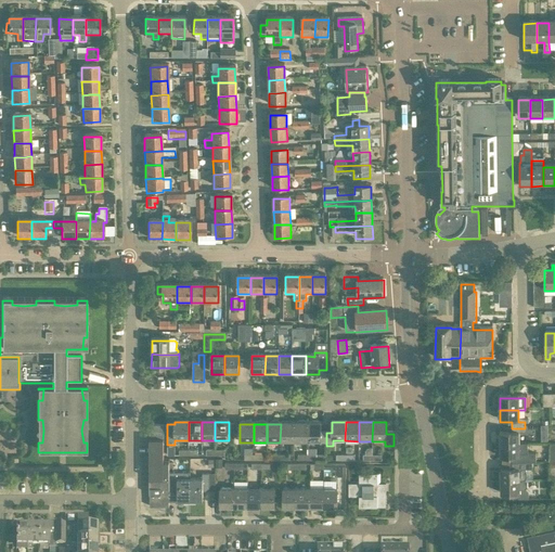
[(281,424),(280,443),(294,443),(294,437),(294,424),(281,424)]
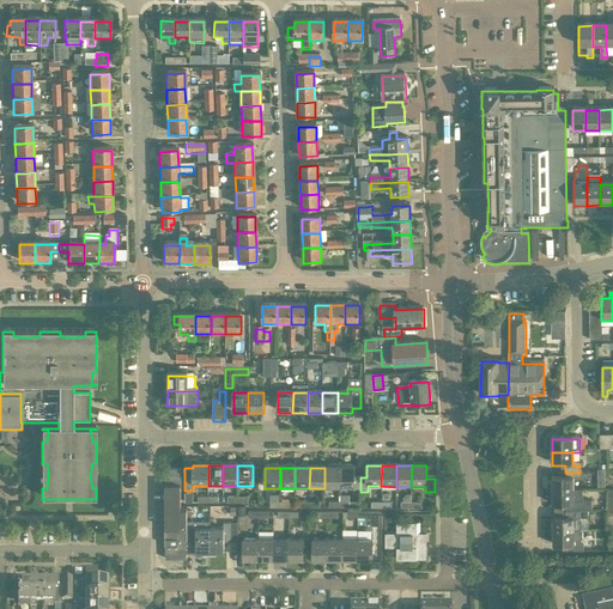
[(325,482),(325,488),(339,488),(339,475),(340,468),(325,468),(325,482)]
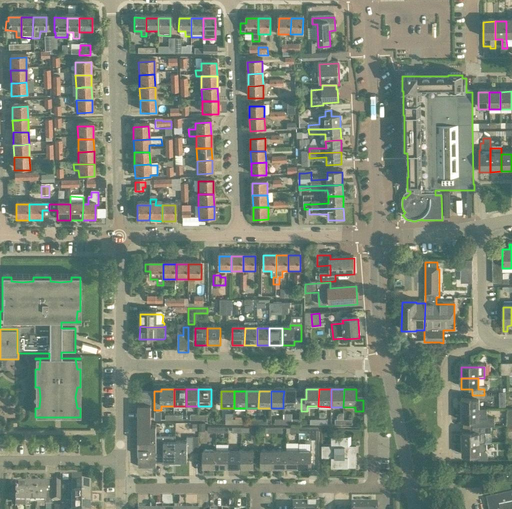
[(283,397),(283,408),(295,408),(295,411),(301,411),(301,399),(296,399),(296,391),(284,391),(283,397)]
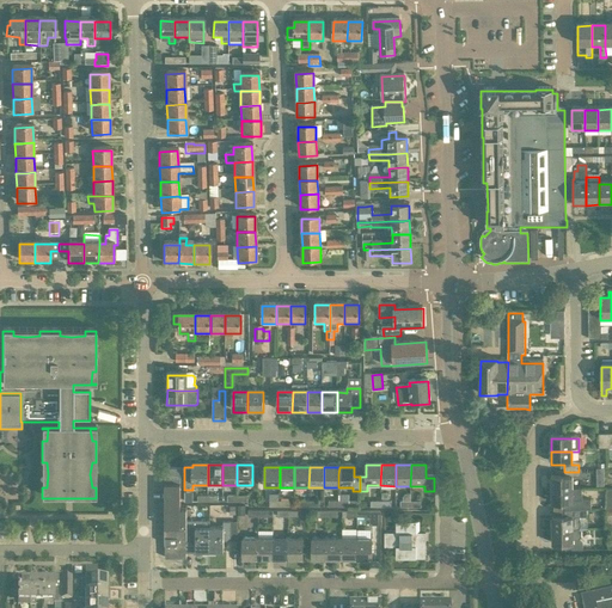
[(564,479),(551,479),(551,492),(573,492),(571,479),(579,479),(579,472),(564,472),(564,479)]
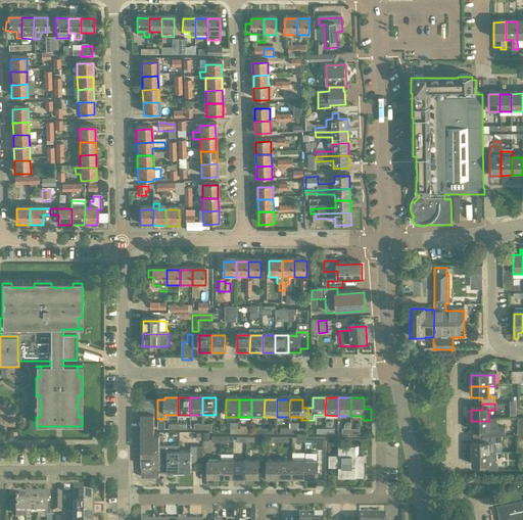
[(141,416),(141,480),(159,480),(159,474),(159,465),(159,454),(159,448),(159,437),(154,437),(154,416),(141,416)]
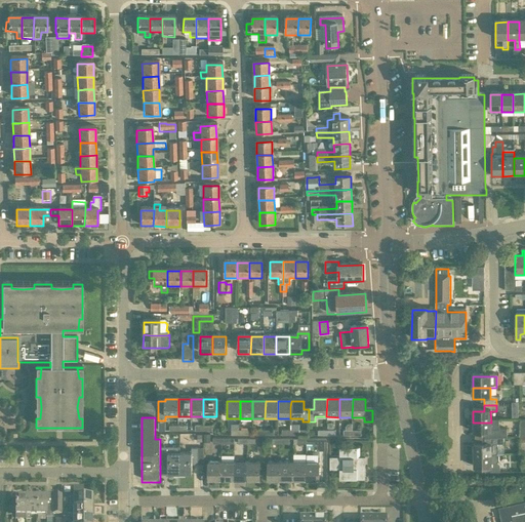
[(491,423),(473,423),(473,434),(484,434),(484,440),(503,440),(507,440),(507,431),(499,431),(499,423),(491,423)]
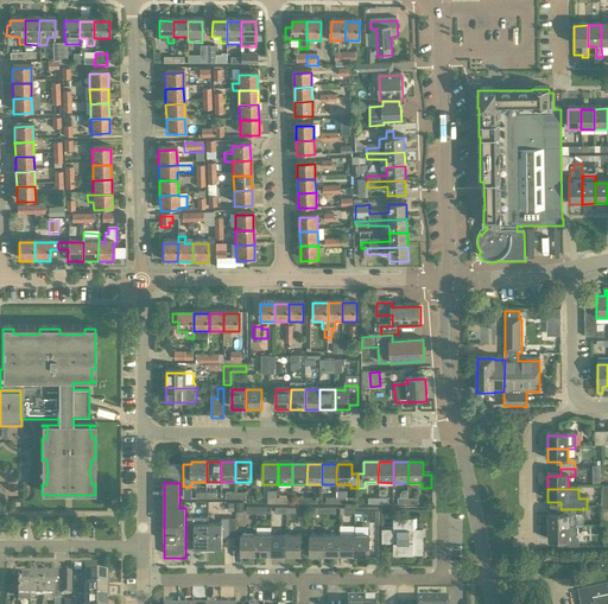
[(561,516),(549,516),(549,529),(569,529),(576,529),(577,525),(577,520),(575,516),(583,516),(583,509),(561,509),(561,516)]
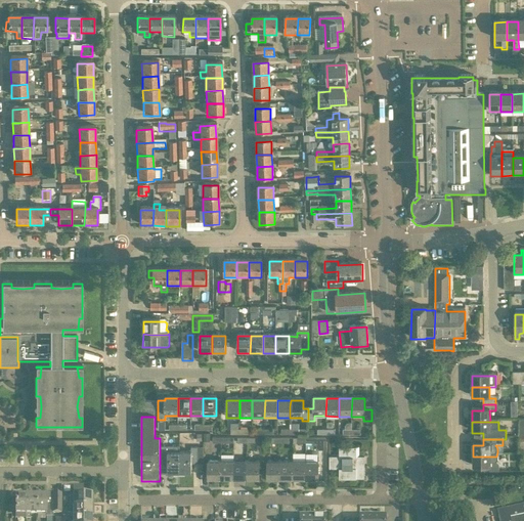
[(306,440),(306,445),(314,445),(314,447),(316,447),(316,452),(324,452),(324,440),(314,440),(306,440)]
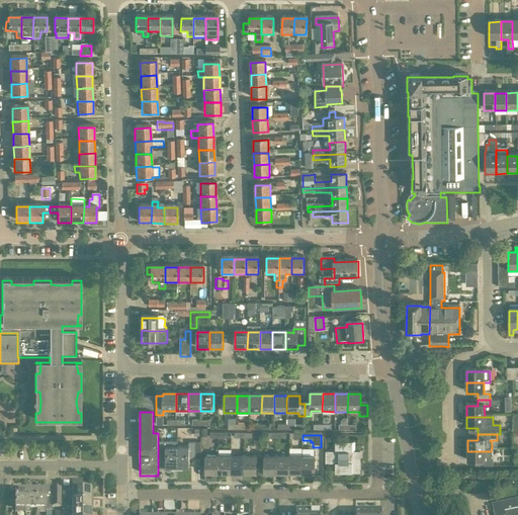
[(326,453),(325,465),(335,465),(335,476),(360,476),(360,453),(352,453),(352,443),(336,443),(335,453),(326,453)]
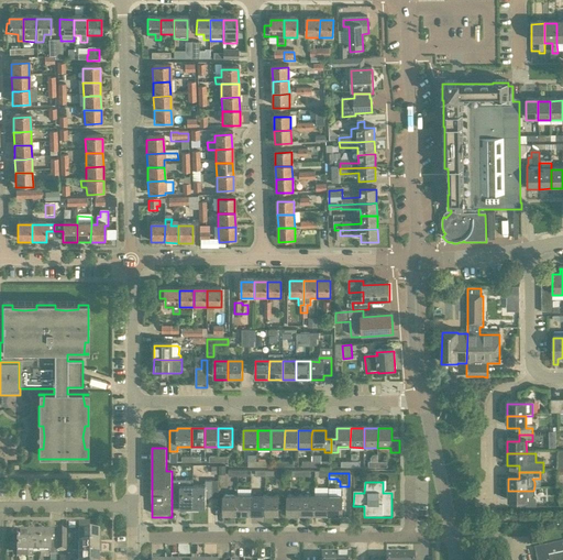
[(172,483),(172,489),(172,501),(180,501),(180,511),(188,511),(188,513),(194,513),(194,489),(194,483),(172,483)]
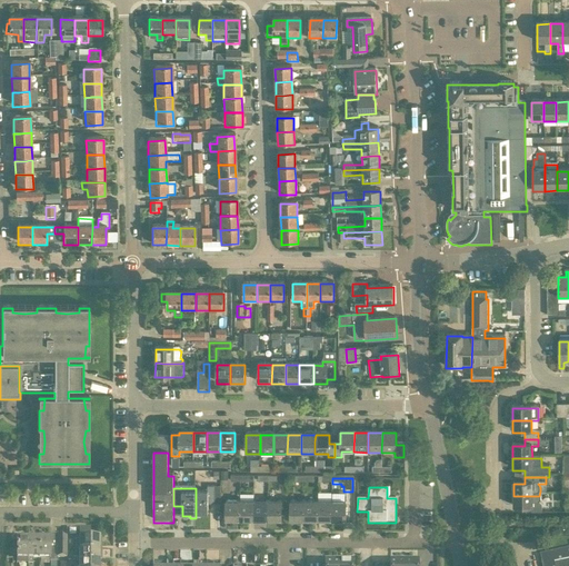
[(196,494),(196,518),(201,518),(201,516),(208,516),(208,507),(213,507),(213,488),(206,488),(206,494),(196,494)]
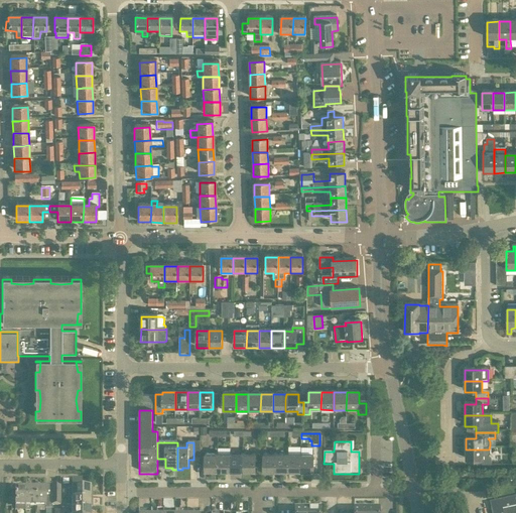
[(483,450),(466,450),(466,461),(477,461),(477,467),(491,467),(491,460),(489,458),(491,456),(491,451),(489,450),(483,450)]
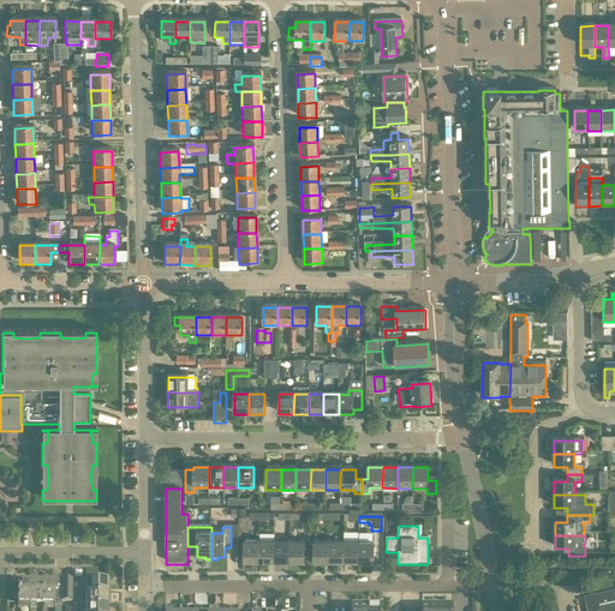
[(314,543),(314,563),(329,563),(329,543),(314,543)]
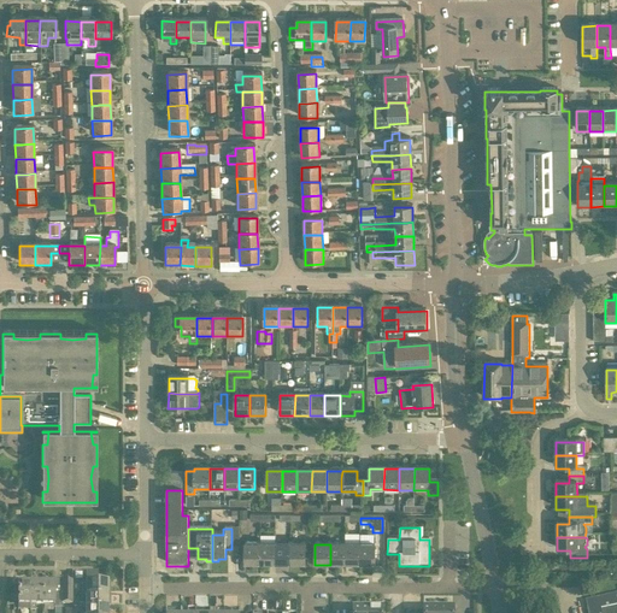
[(330,544),(330,565),(345,565),(345,544),(330,544)]
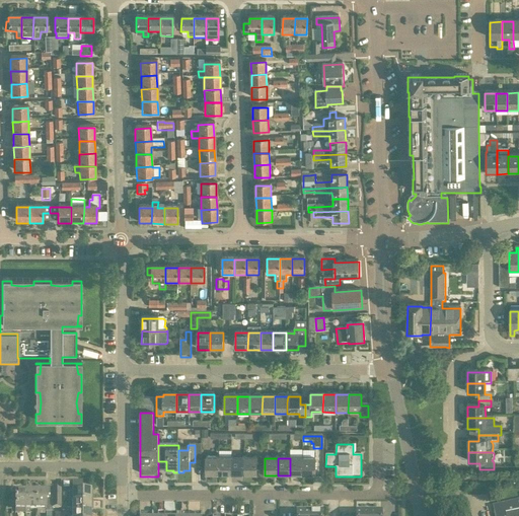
[(290,458),(290,475),(302,475),(302,467),(303,458),(290,458)]
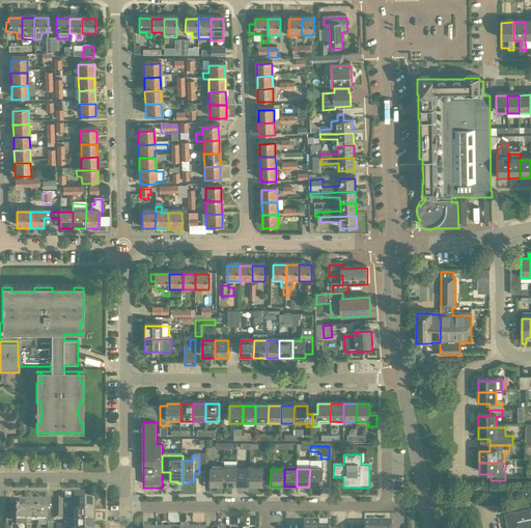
[(309,478),(309,487),(323,487),(323,469),(310,469),(309,478)]
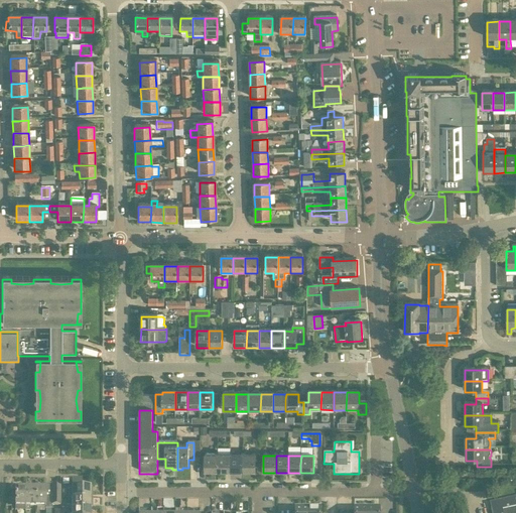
[(205,457),(205,473),(218,474),(218,457),(205,457)]
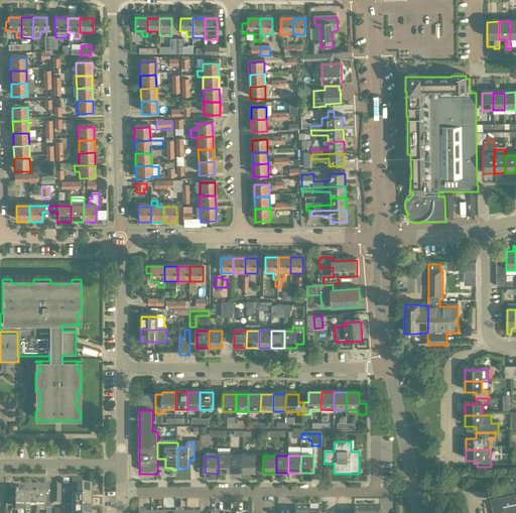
[(218,457),(218,474),(230,473),(230,464),(230,457),(218,457)]
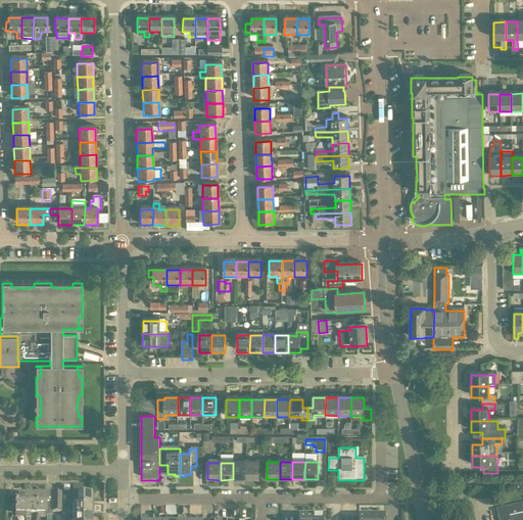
[(233,470),(233,479),(245,479),(246,463),(233,463),(233,470)]
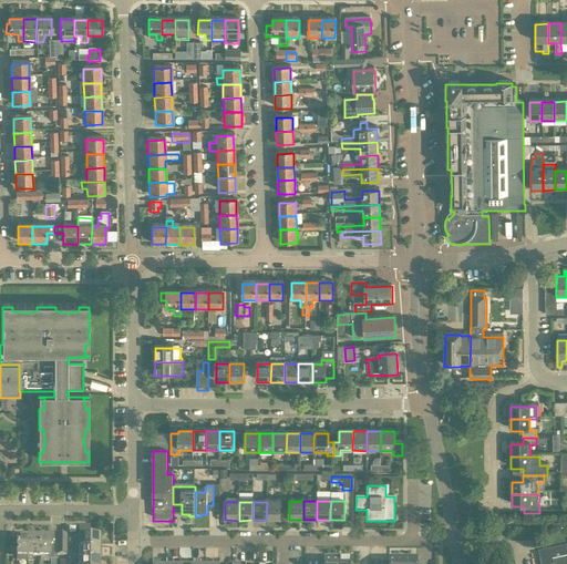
[(267,502),(266,520),(280,520),(280,502),(267,502)]
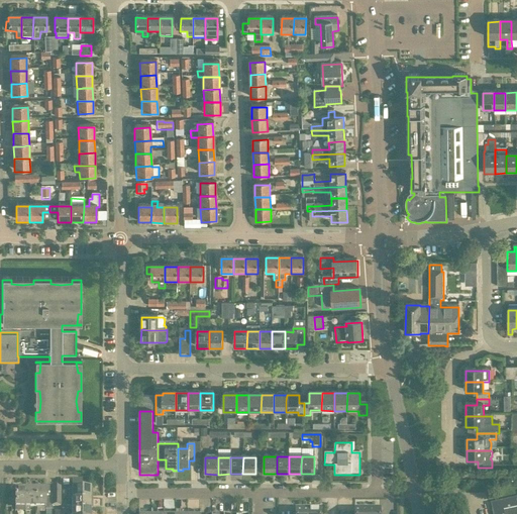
[(82,482),(72,482),(72,492),(82,492),(82,482)]
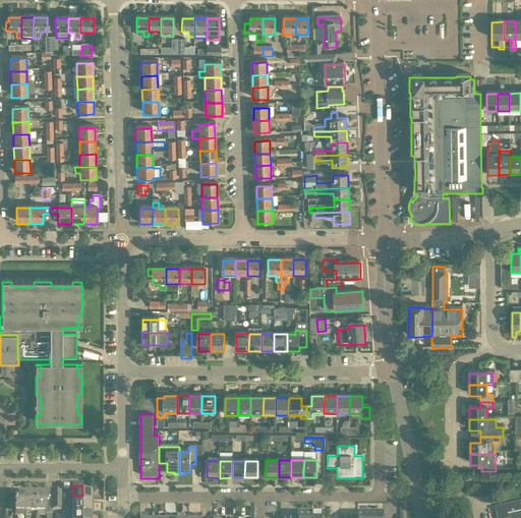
[(15,515),(15,517),(25,517),(25,495),(15,495),(15,496),(15,515)]
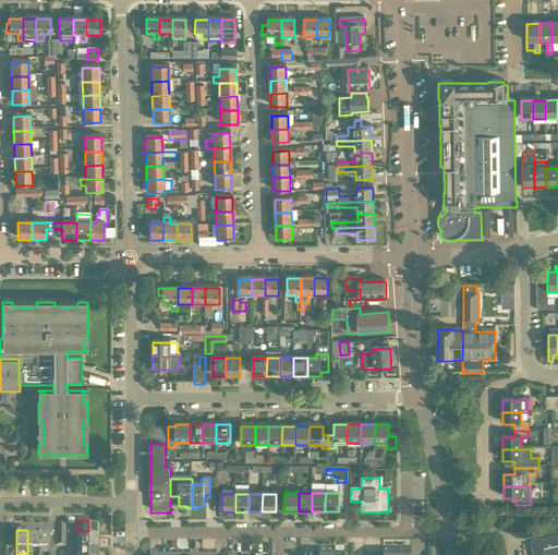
[(27,530),(27,554),(33,554),(33,552),(38,552),(38,530),(27,530)]
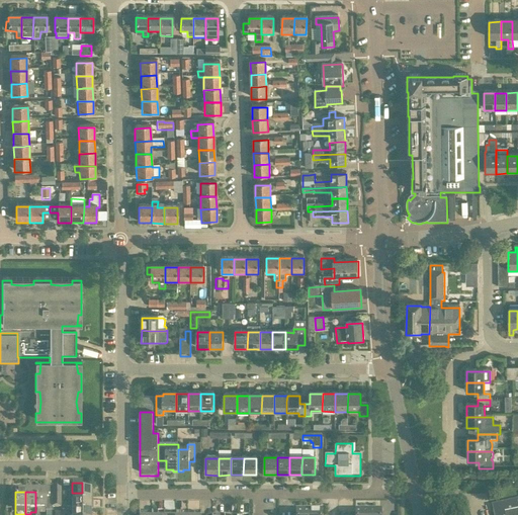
[(35,492),(35,512),(46,512),(46,514),(52,514),(52,510),(52,503),(52,500),(46,500),(46,492),(35,492)]
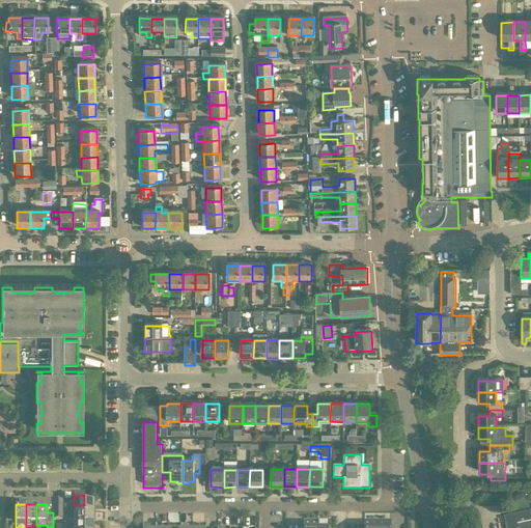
[(53,512),(53,516),(62,516),(62,504),(53,504),(53,512)]
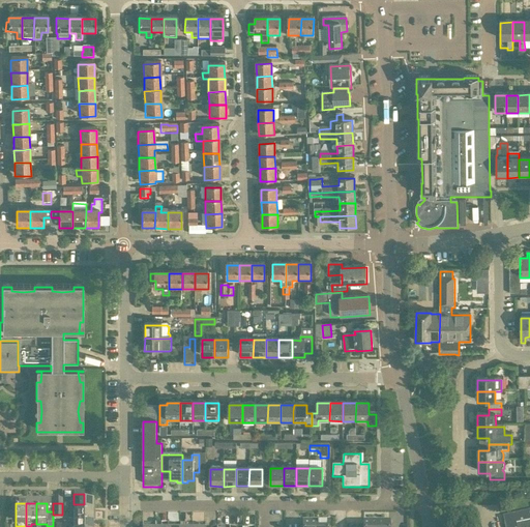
[(71,504),(71,515),(74,515),(94,515),(94,504),(71,504)]
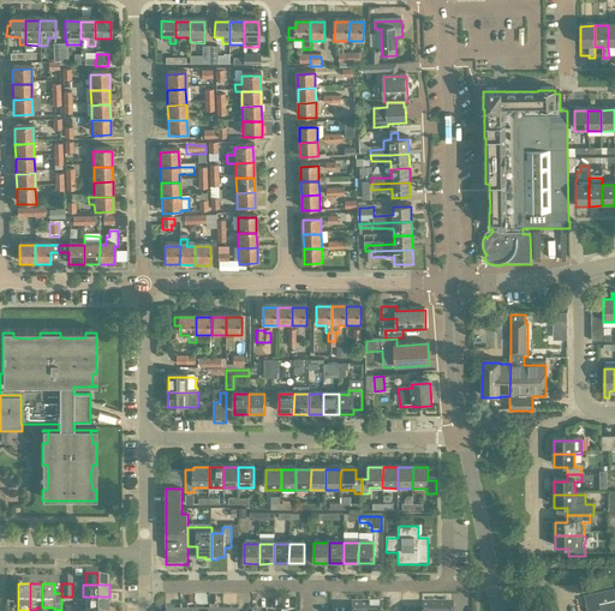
[(85,597),(85,609),(108,609),(109,609),(109,597),(85,597)]
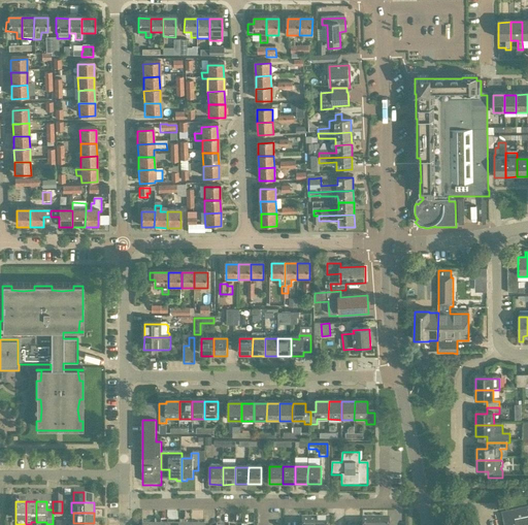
[(507,522),(503,523),(503,524),(527,524),(527,513),(527,514),(506,518),(507,522)]
